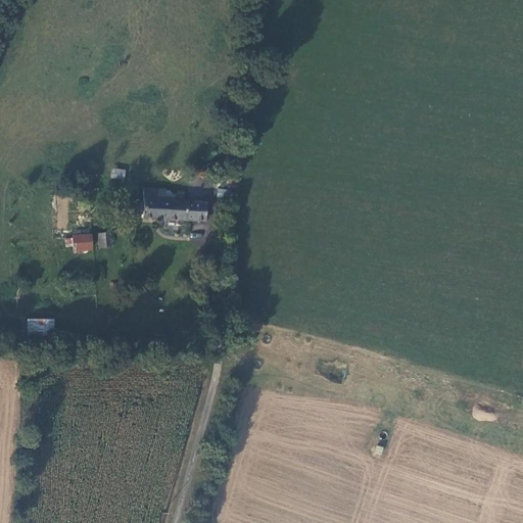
[(111,168),(110,178),(125,179),(126,170),(111,168)]
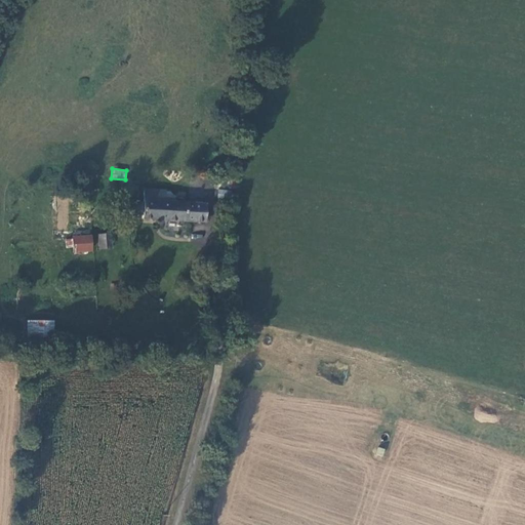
[(142,219),(205,224),(205,204),(173,203),(174,198),(169,194),(144,192),(144,205),(135,204),(135,215),(142,215),(142,219)]
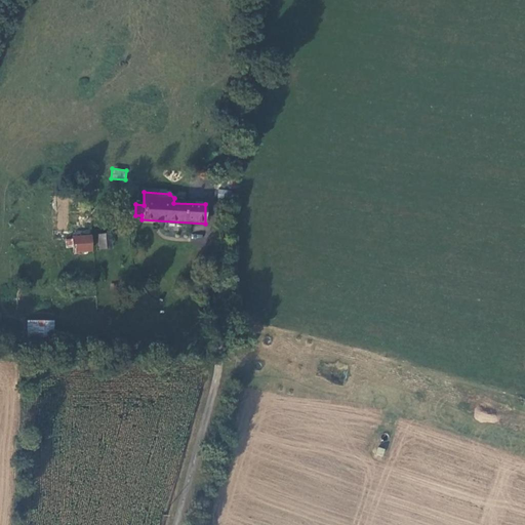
[(111,251),(112,237),(101,237),(99,251),(111,251)]
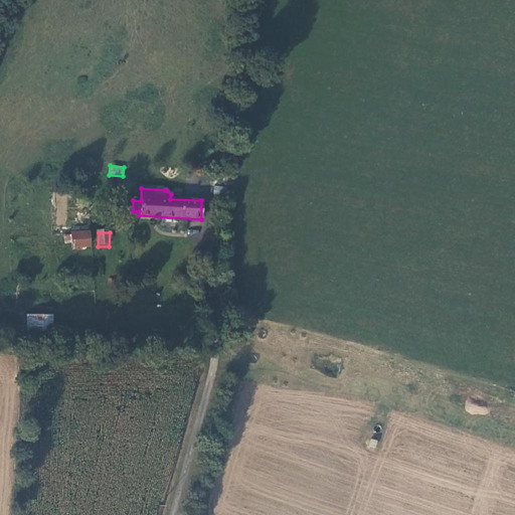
[(91,247),(90,233),(71,233),(71,235),(71,243),(71,248),(91,247)]
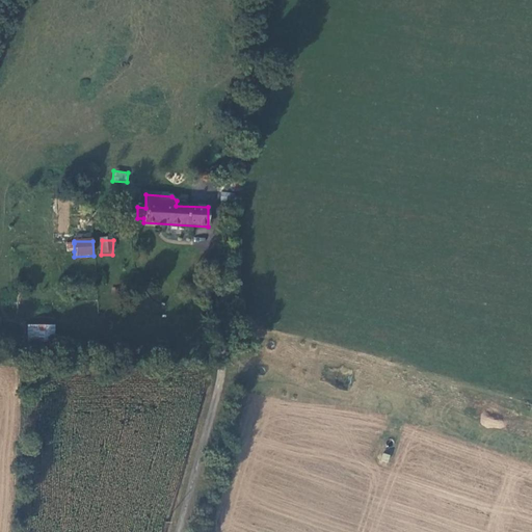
[(52,325),(31,325),(32,342),(53,342),(52,325)]
